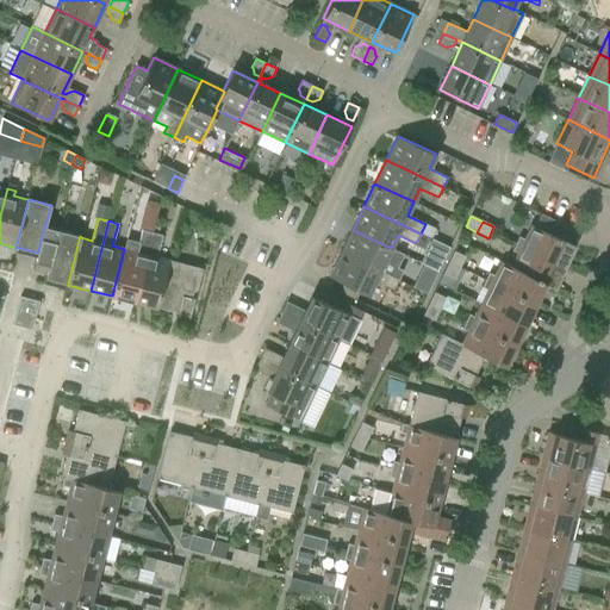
[(520,237),(516,244),(565,268),(576,247),(531,225),(526,240),(520,237)]
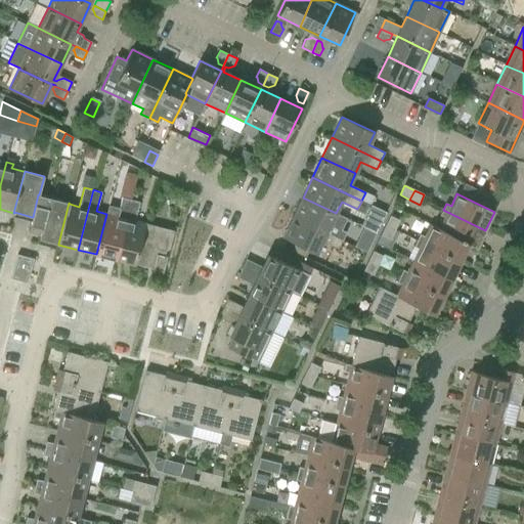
[(69,203),(39,194),(38,194),(33,217),(32,217),(29,231),(40,234),(39,238),(58,244),(69,203)]
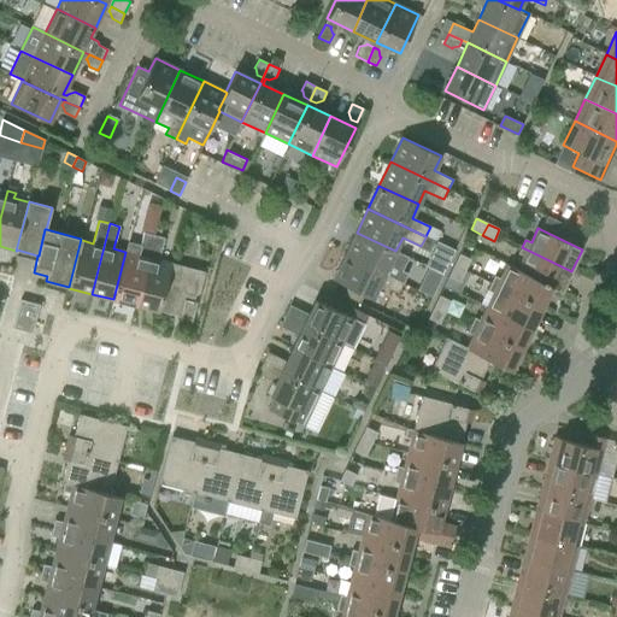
[(144,233),(140,245),(129,242),(127,252),(125,252),(113,299),(136,305),(154,235),(144,233)]
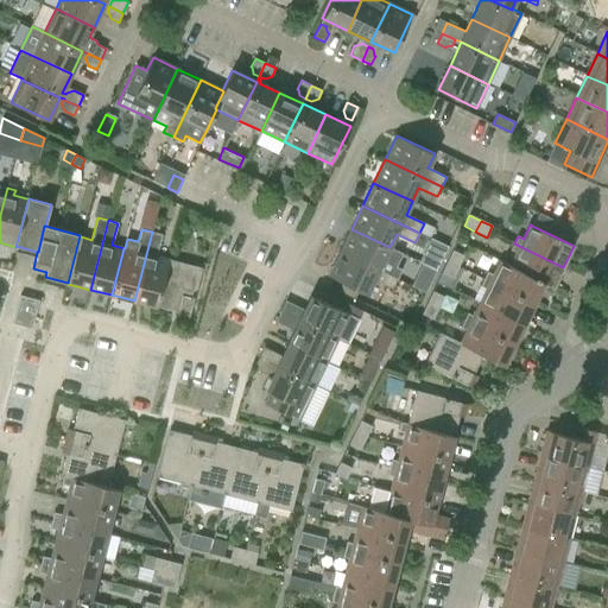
[(352,229),(340,252),(397,279),(401,270),(397,267),(403,254),(390,247),(352,229)]
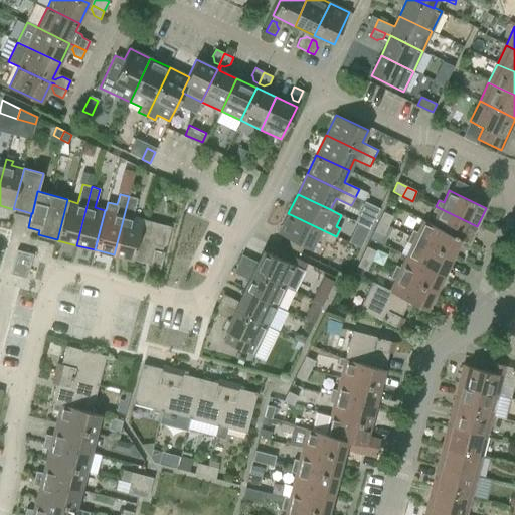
[(138,198),(129,196),(114,254),(133,260),(144,219),(133,216),(138,198)]
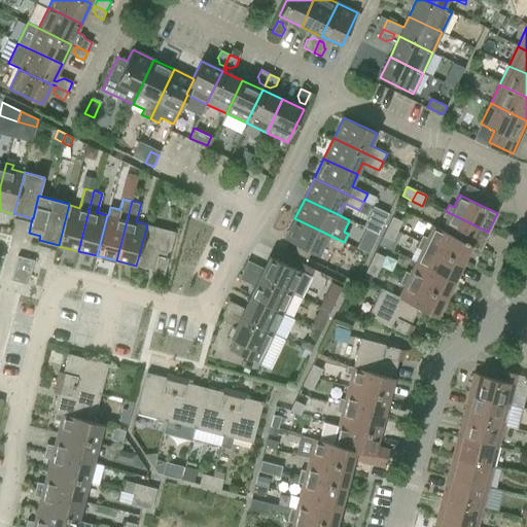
[(488,232),(446,211),(443,217),(448,219),(443,230),(442,231),(470,245),(479,250),(488,232)]
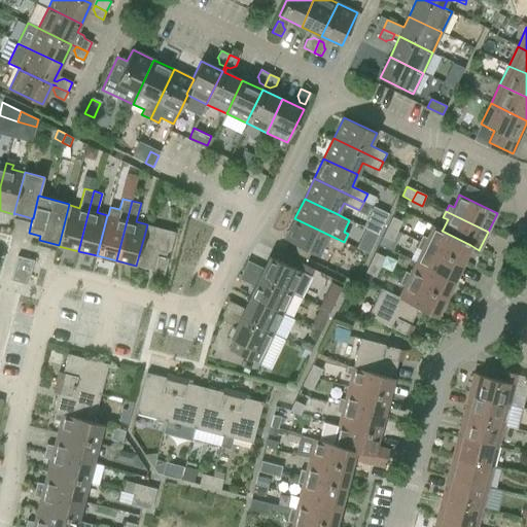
[(387,226),(397,232),(402,222),(392,217),(387,226)]
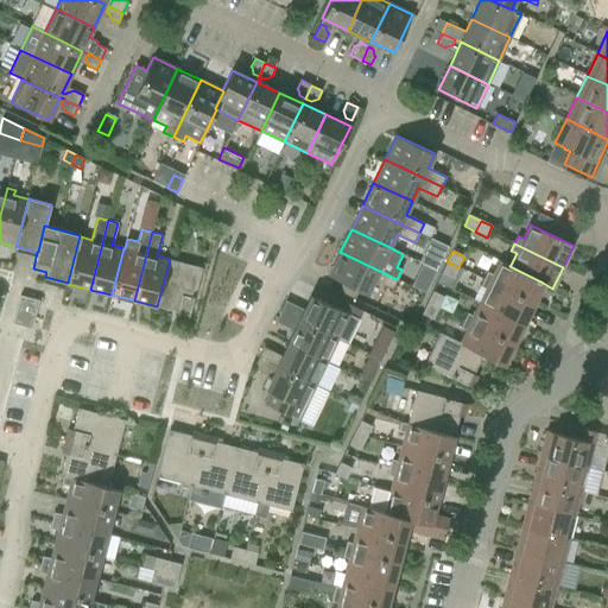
[(392,290),(397,279),(340,252),(329,276),(367,295),(374,280),(392,290)]
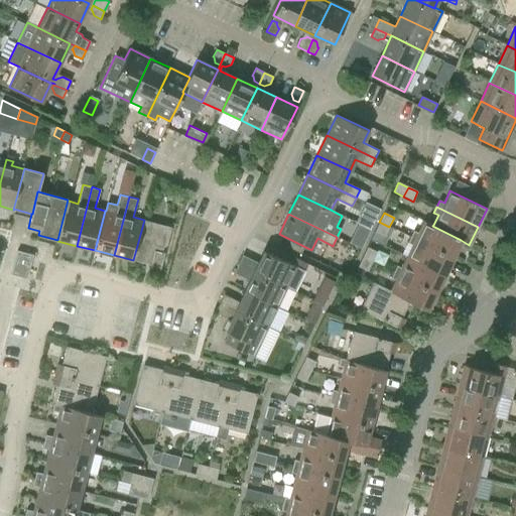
[(361,214),(357,223),(370,230),(375,220),(361,214)]
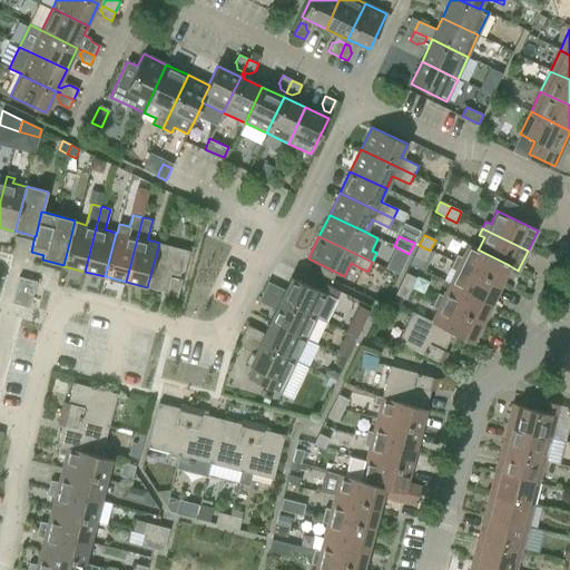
[(159,243),(147,287),(166,292),(165,296),(176,298),(182,278),(183,278),(189,252),(159,243)]
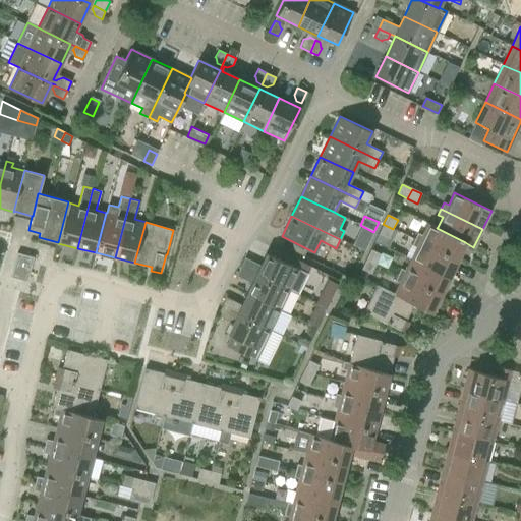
[(457,259),(465,242),(437,228),(438,227),(428,223),(422,235),(418,233),(415,239),(457,259)]
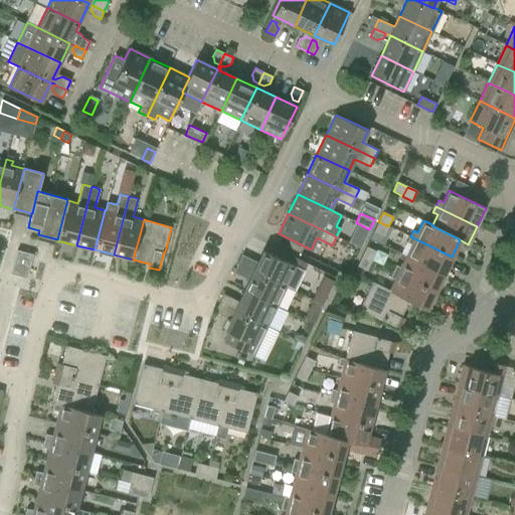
[(388,226),(378,221),(374,231),(384,235),(388,226)]
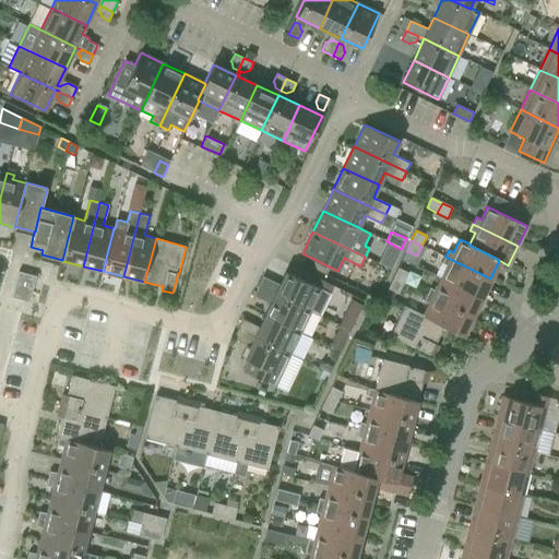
[(448,266),(441,278),(480,297),(490,278),(445,257),(442,263),(448,266)]
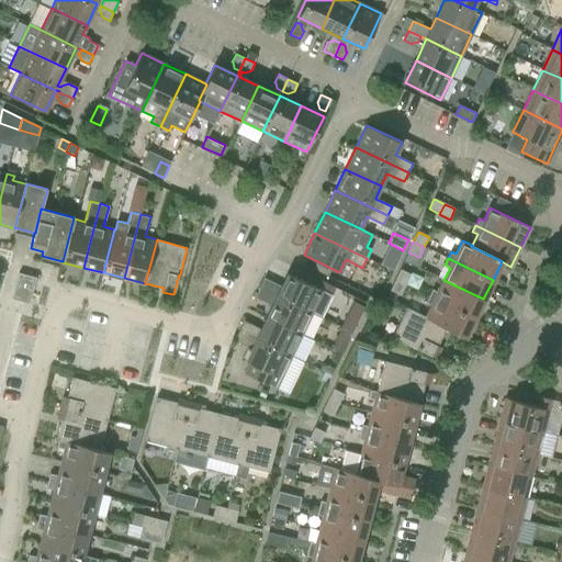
[(395,280),(406,285),(411,274),(400,269),(395,280)]
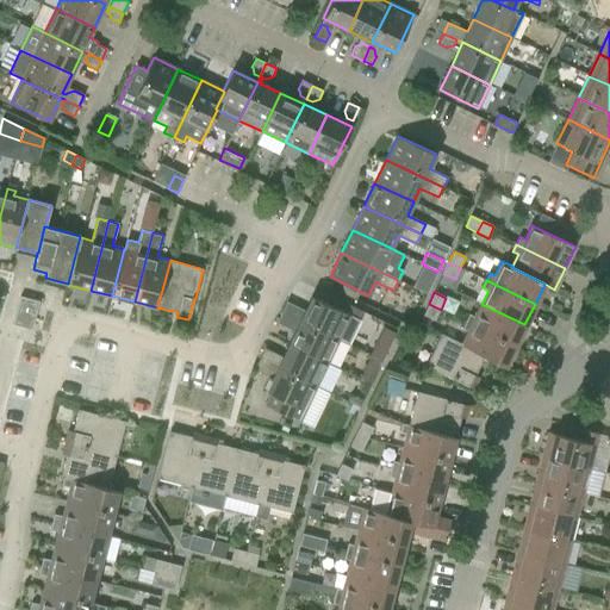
[(287,303),(281,312),(338,340),(348,344),(359,319),(346,313),(349,305),(328,296),(324,303),(312,297),(303,317),(297,315),(298,313),(296,306),(287,303)]
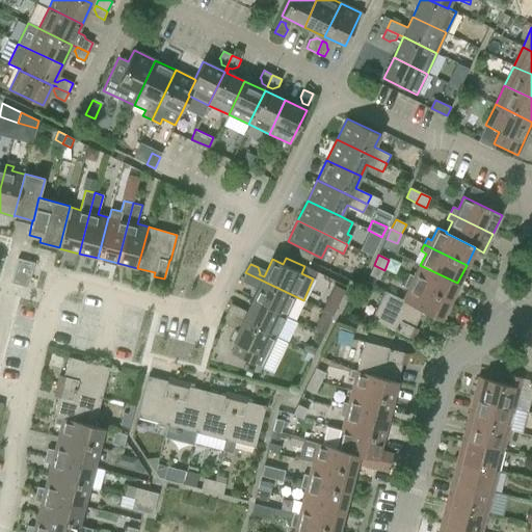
[(18,259),(16,267),(24,269),(26,261),(18,259)]
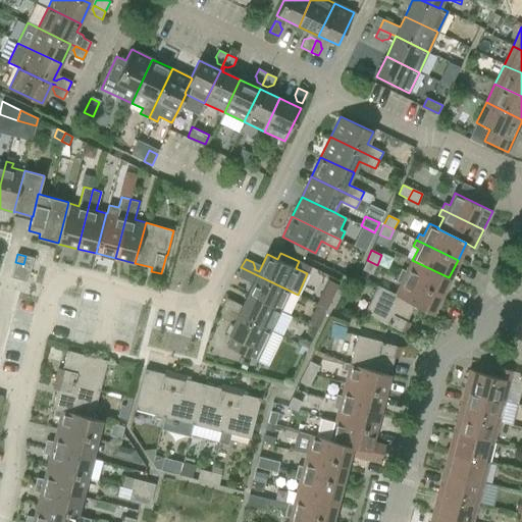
[(34,258),(25,256),(23,264),(32,266),(34,258)]
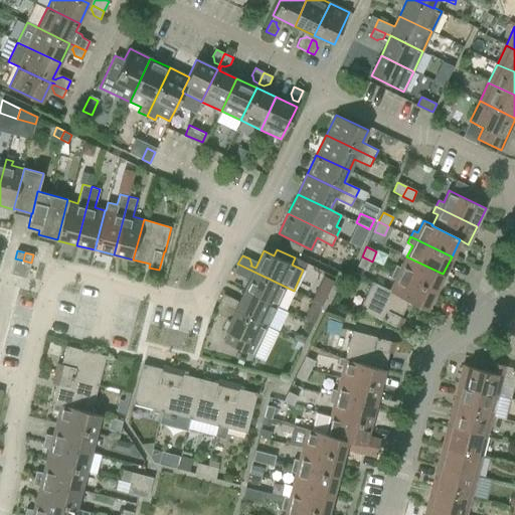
[(372,262),(362,256),(357,266),(367,271),(372,262)]
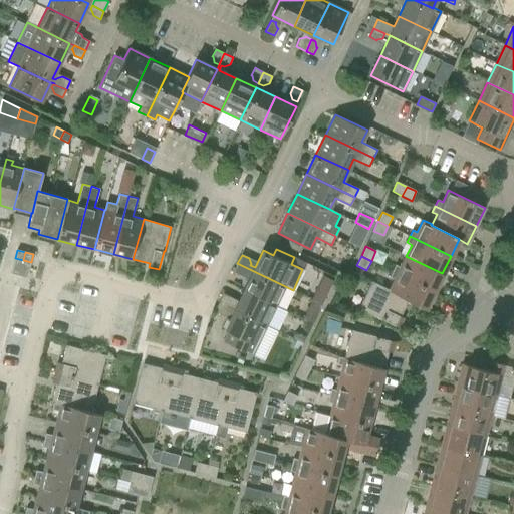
[(434,291),(442,273),(406,256),(401,267),(396,265),(393,271),(434,291)]
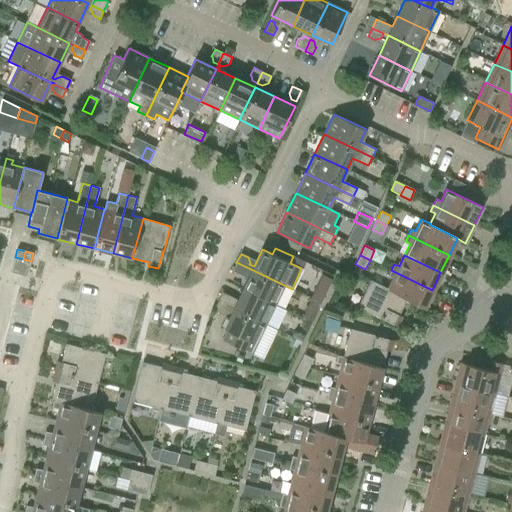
[(15,257),(13,264),(21,267),(23,259),(15,257)]
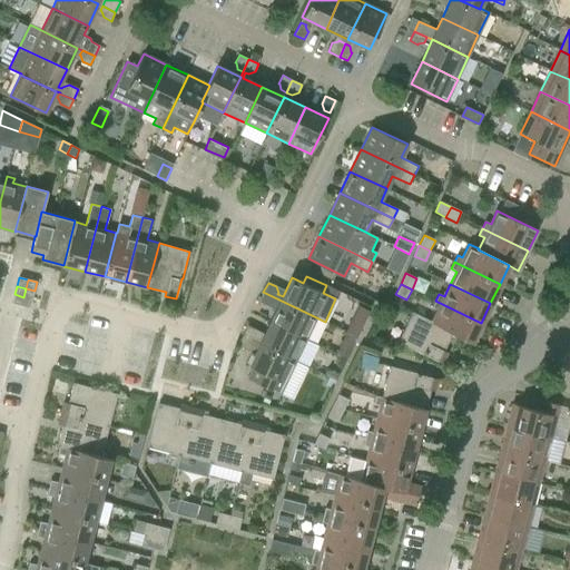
[(32,300),(35,291),(26,288),(23,297),(32,300)]
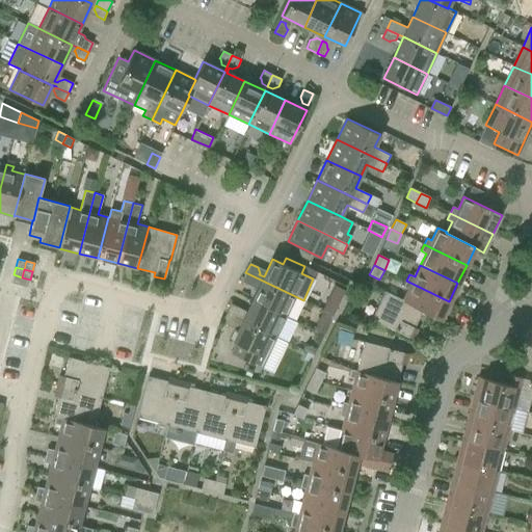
[(258,290),(251,300),(286,317),(295,296),(245,272),(241,282),(248,286),(248,285),(255,283),(255,284),(256,283),(260,285),(258,290)]
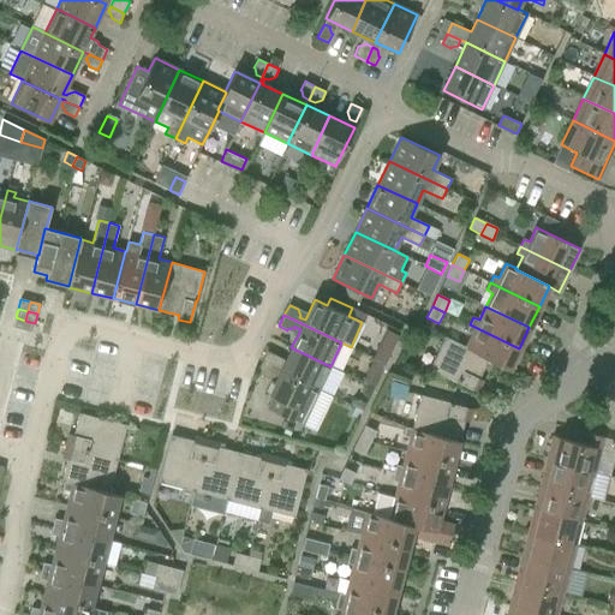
[(12,327),(23,330),(25,321),(16,317),(12,327)]
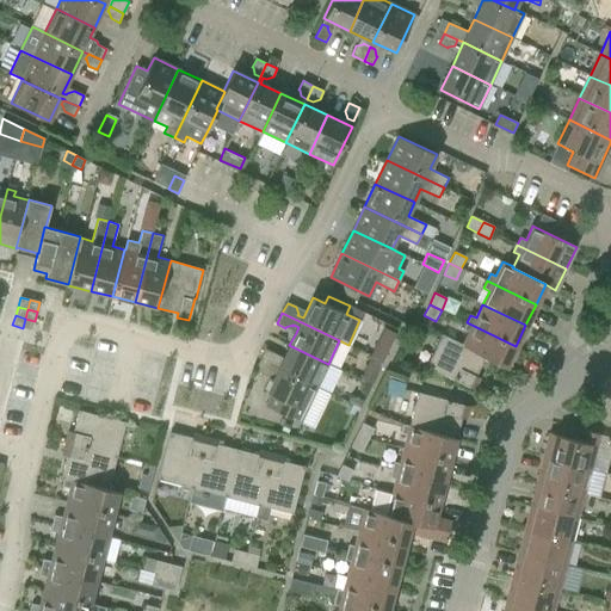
[(25,319),(23,328),(32,331),(35,321),(25,319)]
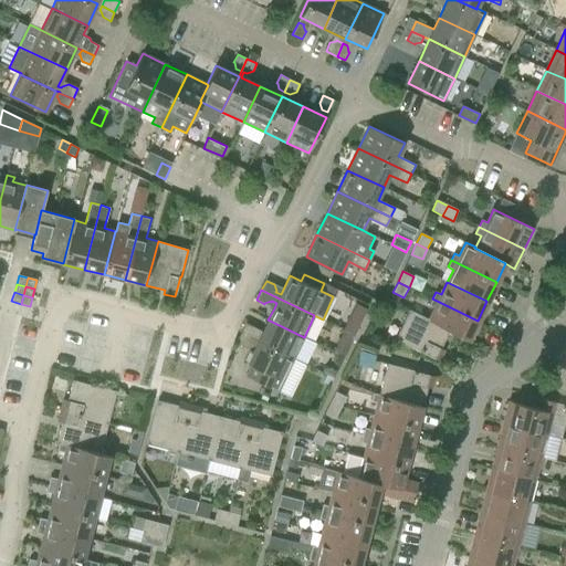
[(435,307),(428,320),(449,331),(469,339),(478,321),(432,299),(429,305),(435,307)]
